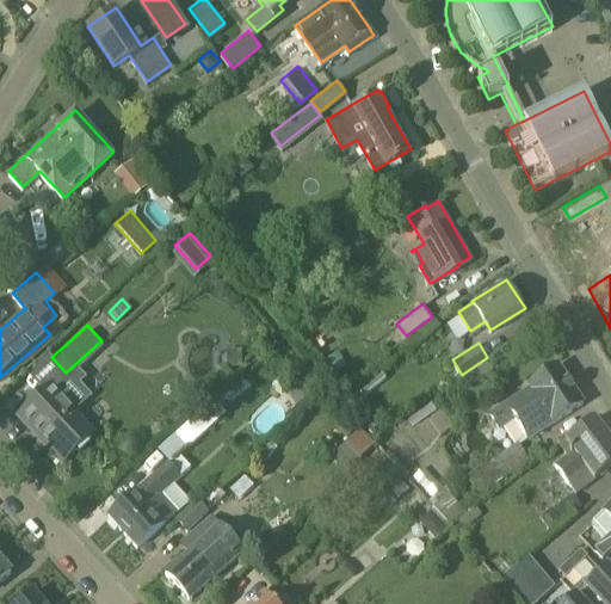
[(242,362),(241,344),(228,344),(228,361),(242,362)]
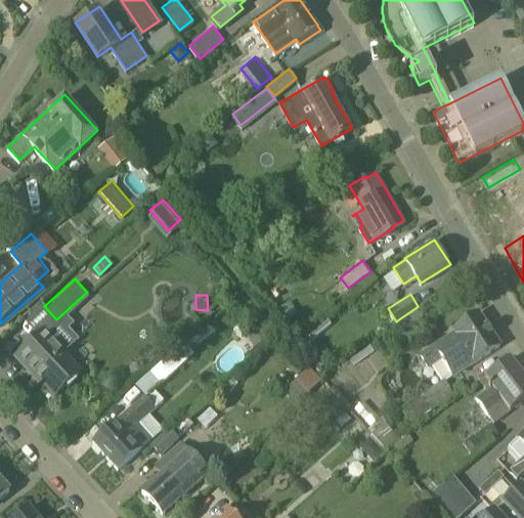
[(417,307),(400,318),(405,327),(421,315),(417,307)]
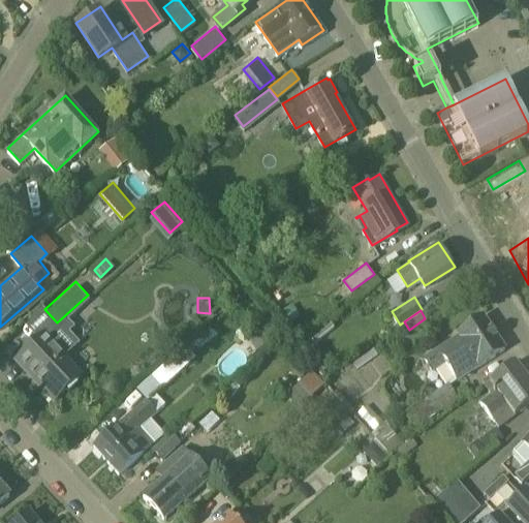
[(459,333),(424,356),(432,368),(436,366),(446,382),(447,381),(448,382),(457,377),(478,363),(479,363),(505,346),(484,313),(457,330),(459,333)]
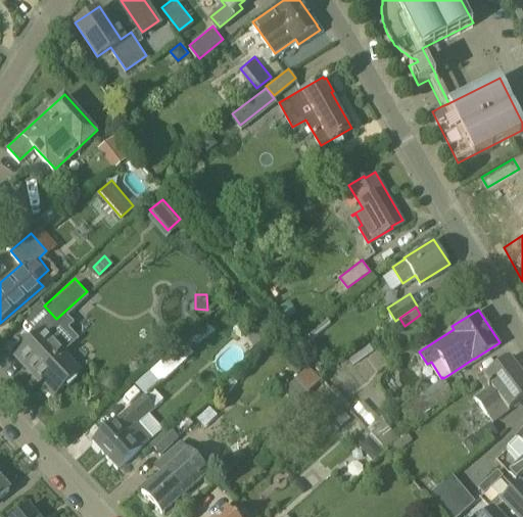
[(258,317),(244,329),(254,342),(270,330),(258,317)]
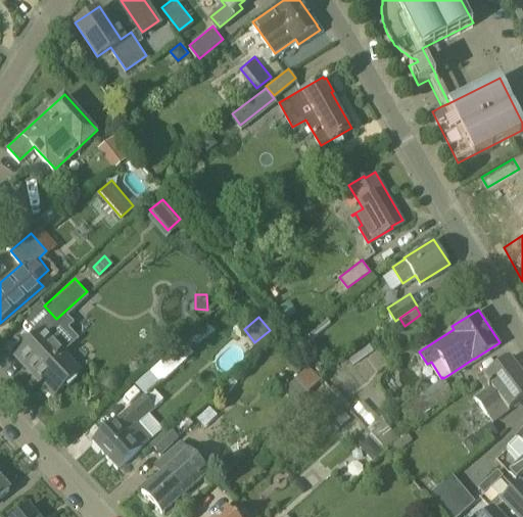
[(326,317),(306,333),(311,340),(330,325),(326,317)]
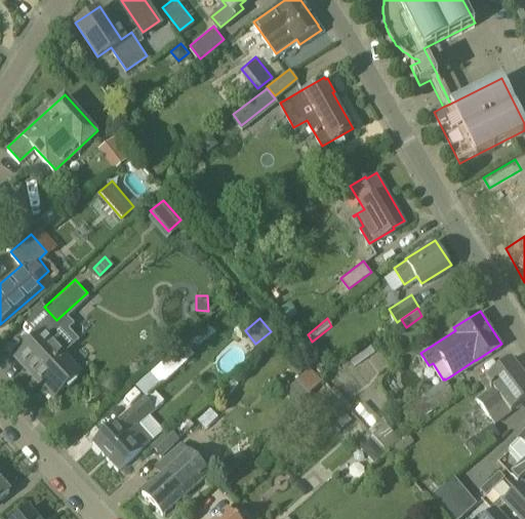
[(18,353),(29,363),(37,371),(34,374),(53,395),(80,370),(63,351),(66,348),(45,326),(15,355),(16,355),(18,353)]
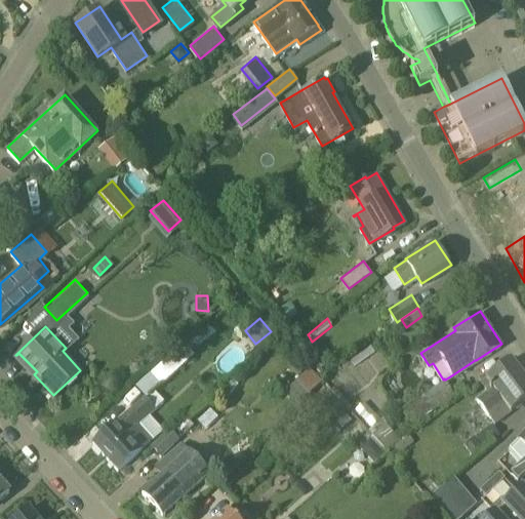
[(184,340),(149,371),(159,384),(194,352),(184,340)]
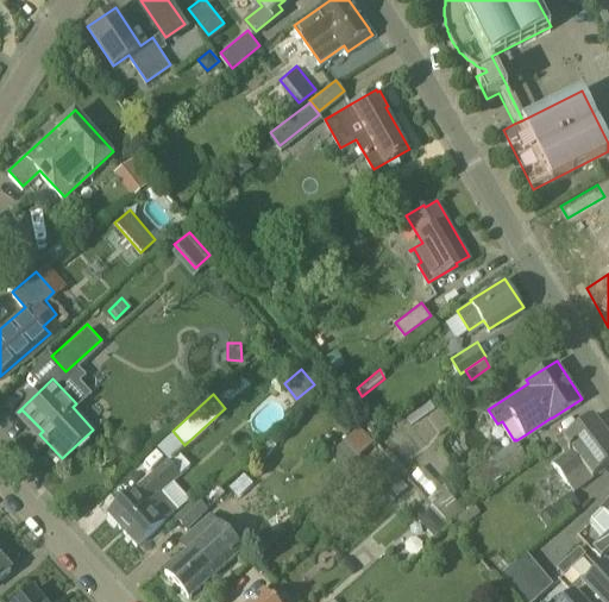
[(553,461),(566,478),(573,487),(591,474),(592,474),(608,461),(608,437),(594,415),(564,437),(565,437),(559,441),(566,451),(553,461)]
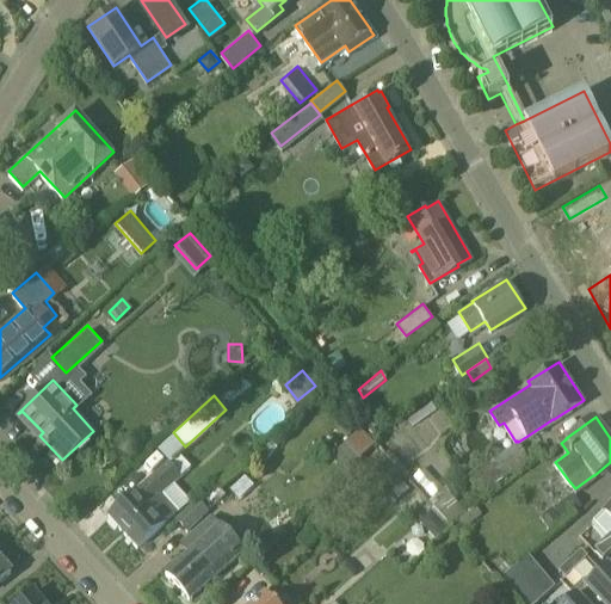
[(360,426),(334,454),(349,468),(376,442),(360,426)]
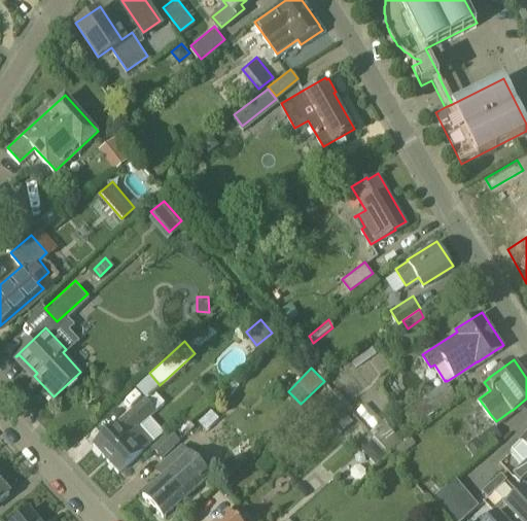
[(446,380),(407,406),(416,421),(456,395),(446,380)]
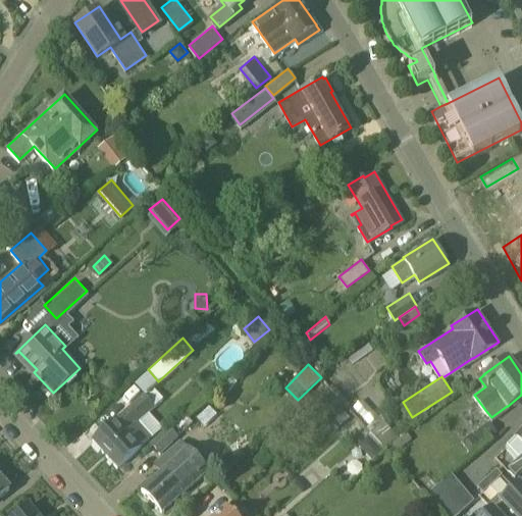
[(139,397),(93,437),(117,465),(150,435),(137,420),(163,396),(153,385),(140,398),(139,397)]
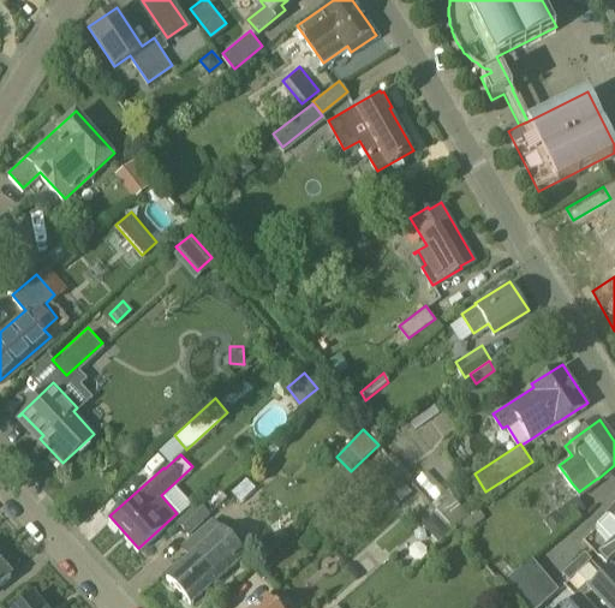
[(405,481),(394,490),(401,499),(412,489),(405,481)]
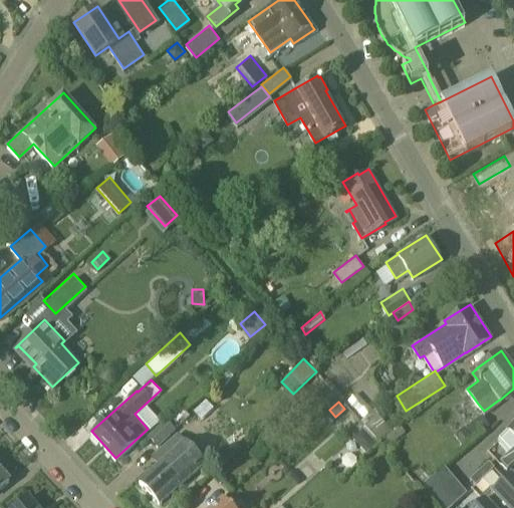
[(388,431),(389,432),(401,423),(400,422),(392,427),(378,411),(364,422),(378,438),(388,431)]
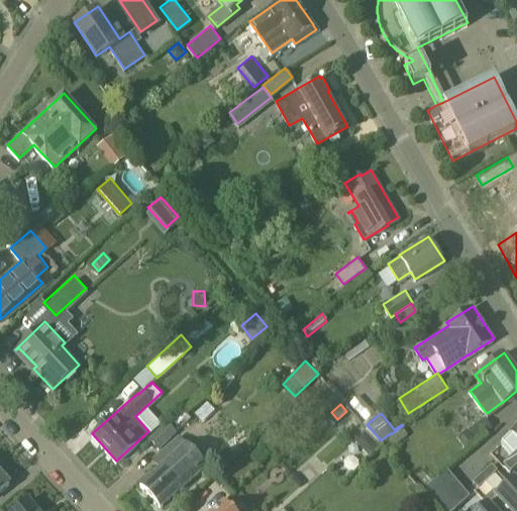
[(168,422),(148,440),(157,448),(176,431),(168,422)]
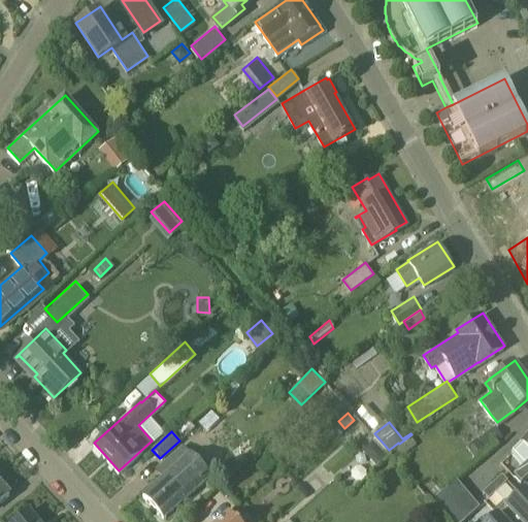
[(411,434),(399,444),(403,451),(416,442),(411,434)]
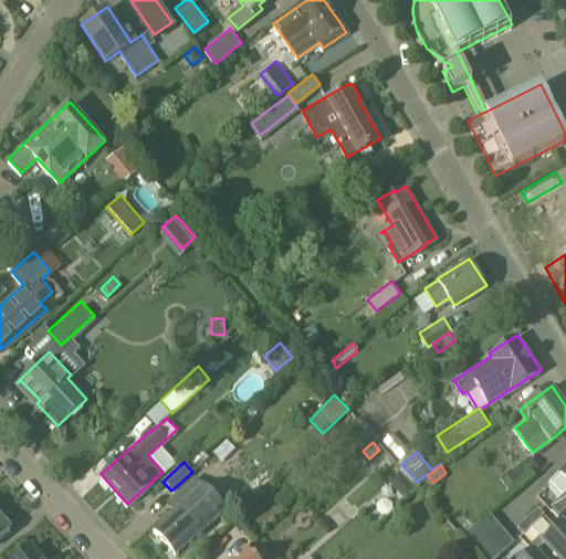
[(565,465),(565,466),(559,474),(558,473),(547,483),(562,497),(551,508),(558,516),(565,508),(565,465)]
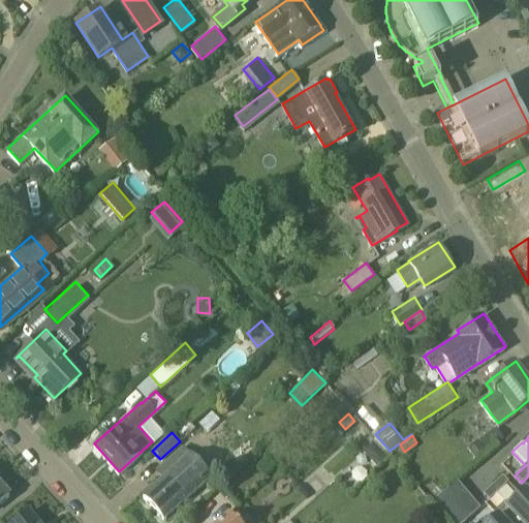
[(478,439),(469,447),(477,456),(486,449),(478,439)]
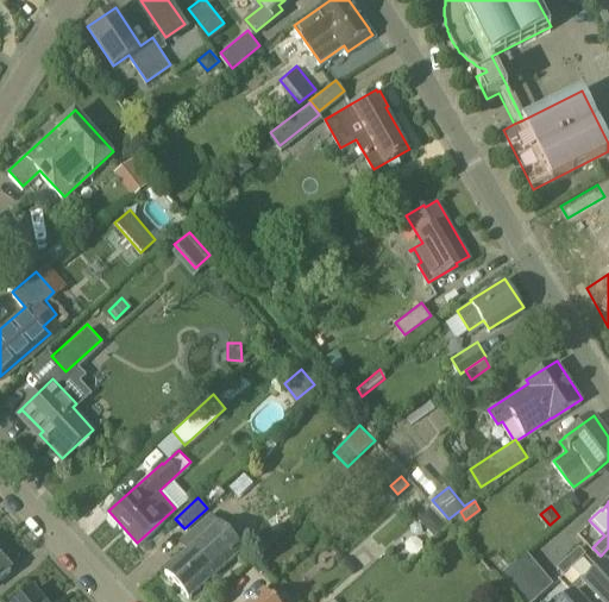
[(187,547),(164,570),(189,595),(242,544),(209,508),(196,522),(183,534),(192,544),(187,547)]
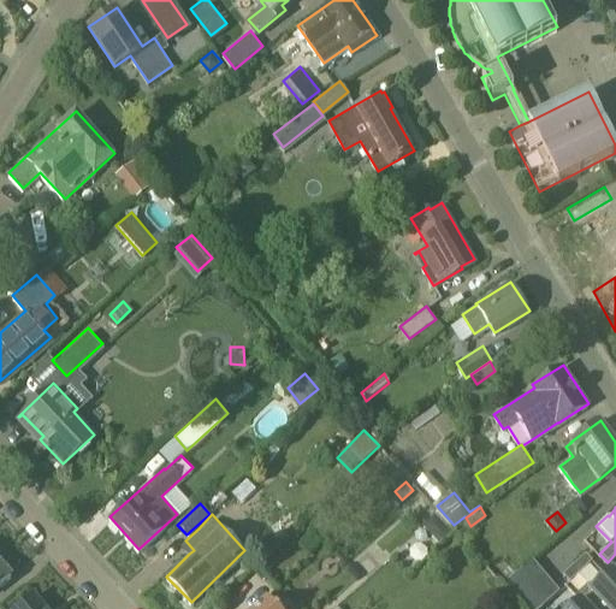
[(564,572),(569,578),(592,559),(586,551),(564,572)]
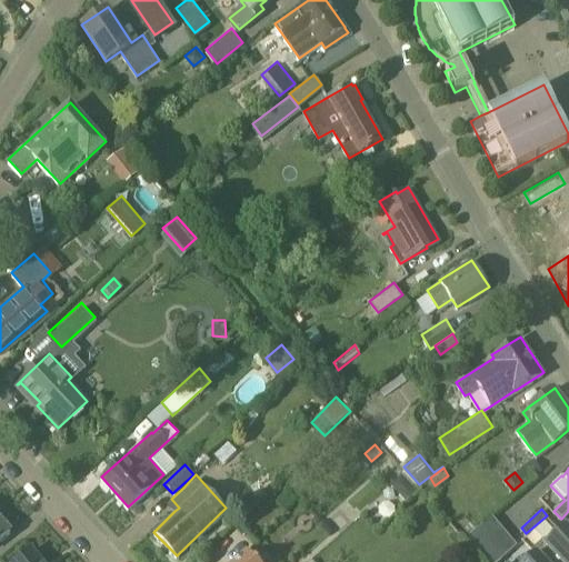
[(0,538),(10,530),(9,529),(7,530),(0,522),(0,538)]
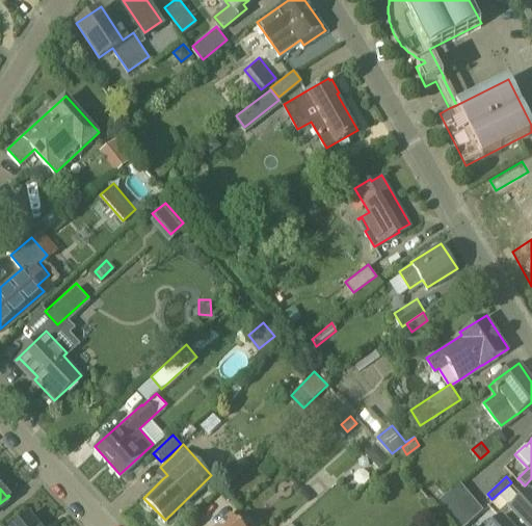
[(501,517),(501,516),(510,525),(531,525),(531,494),(529,492),(510,508),(506,504),(497,513),(501,517)]
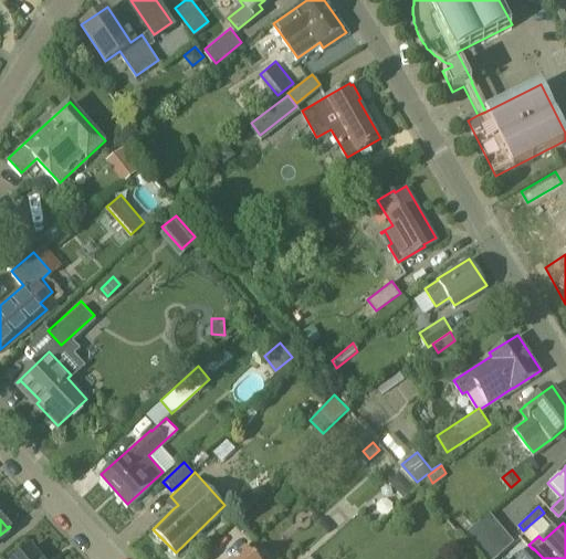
[(494,558),(499,556),(474,527),(467,533),(489,558),(494,558)]
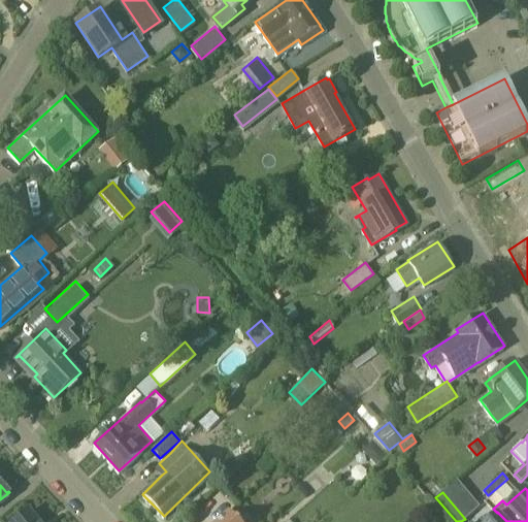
[(39,521),(29,509),(11,521),(39,521)]
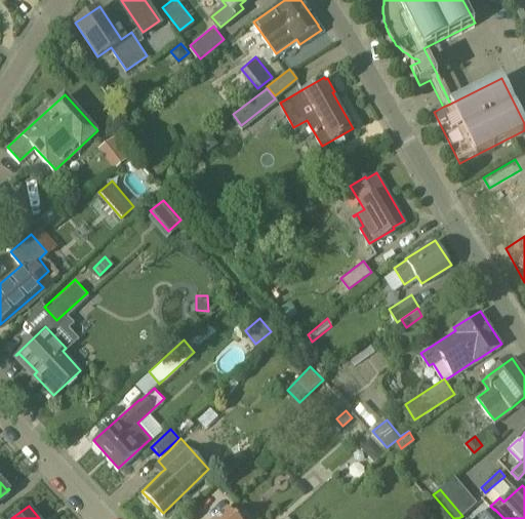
[(239,518),(228,507),(214,518),(247,518),(246,517),(242,517),(239,518)]
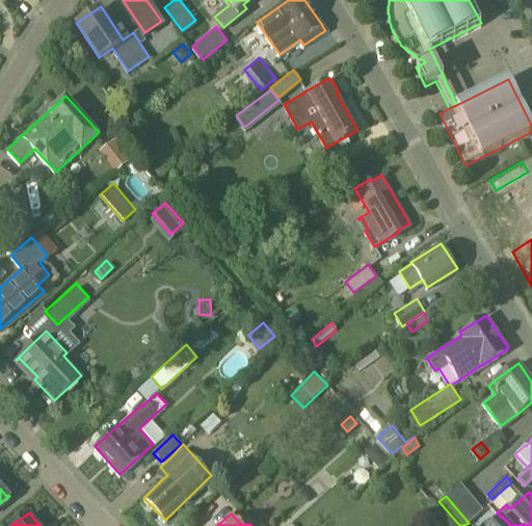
[(510,525),(501,516),(501,517),(490,525),(477,525),(475,523),(472,525),(510,525)]
